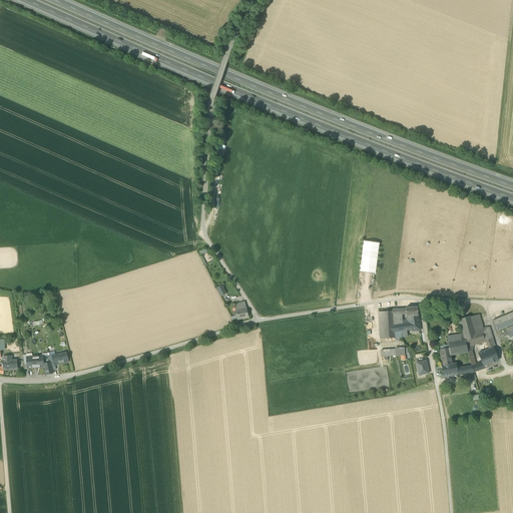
[(364,241),(361,272),(375,274),(379,243),(364,241)]
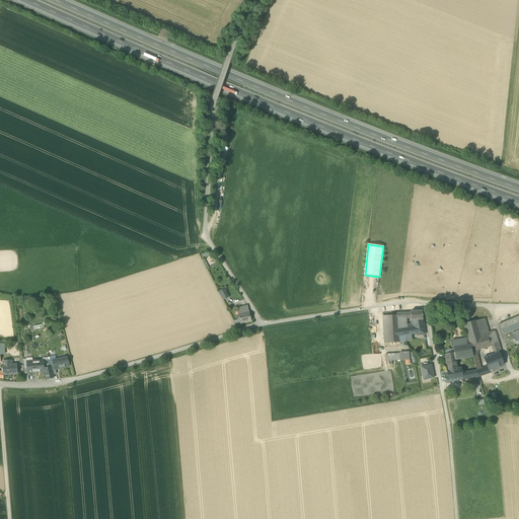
[(219,292),(223,300),(229,297),(226,291),(223,292),(222,290),(219,292)]
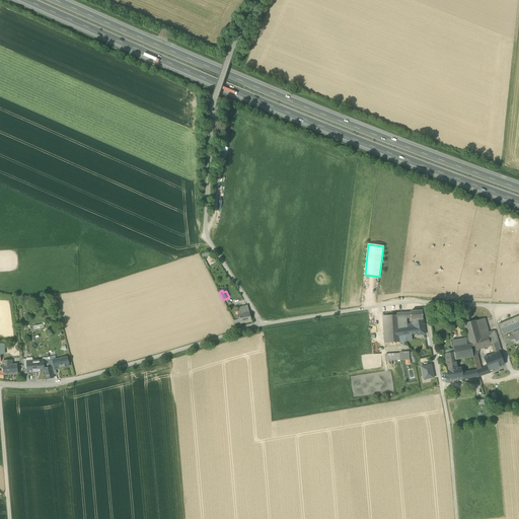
[(240,323),(251,321),(247,305),(236,308),(239,319),(240,323)]
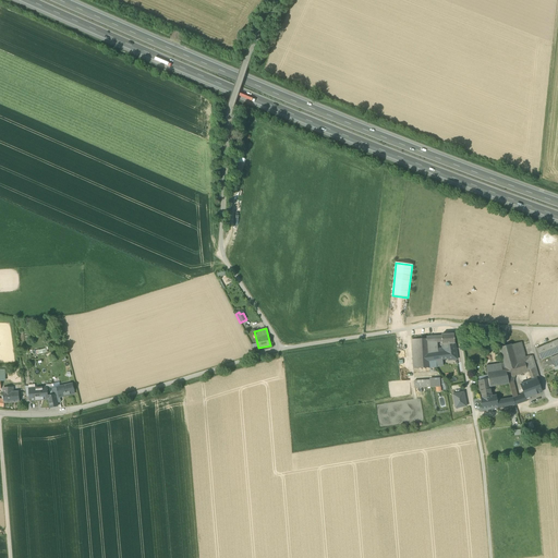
[(441,341),(443,344),(455,343),(455,334),(441,335),(441,336),(441,341)]
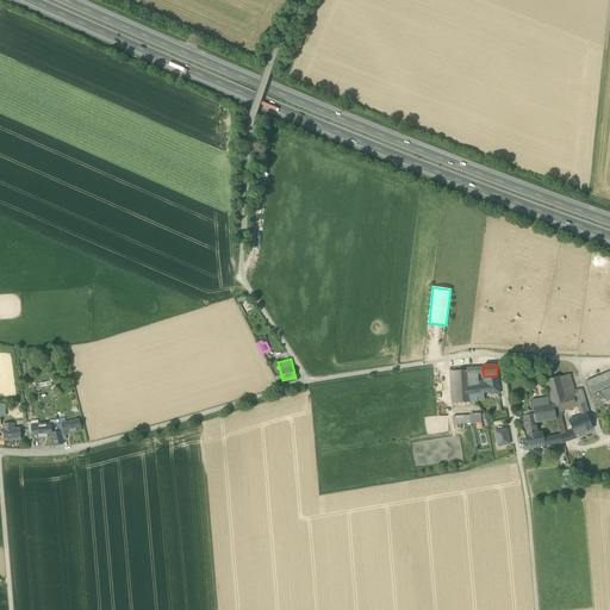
[(466,371),(455,371),(456,393),(468,392),(468,387),(467,374),(467,371),(466,371)]
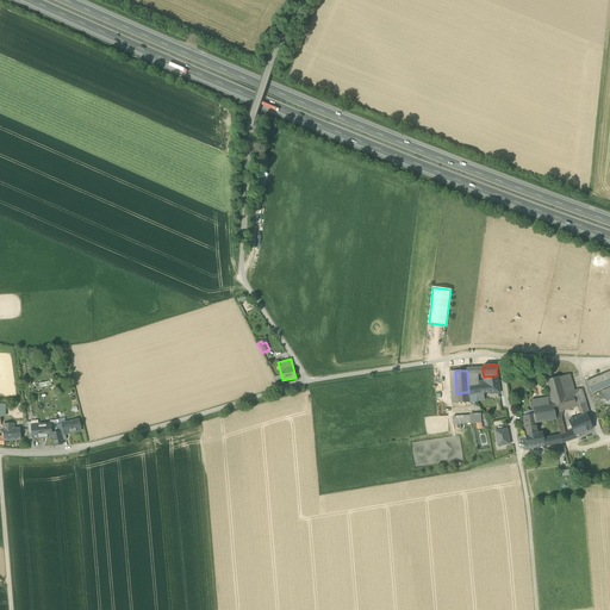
[(586,381),(591,393),(609,385),(609,371),(605,373),(602,374),(586,381)]
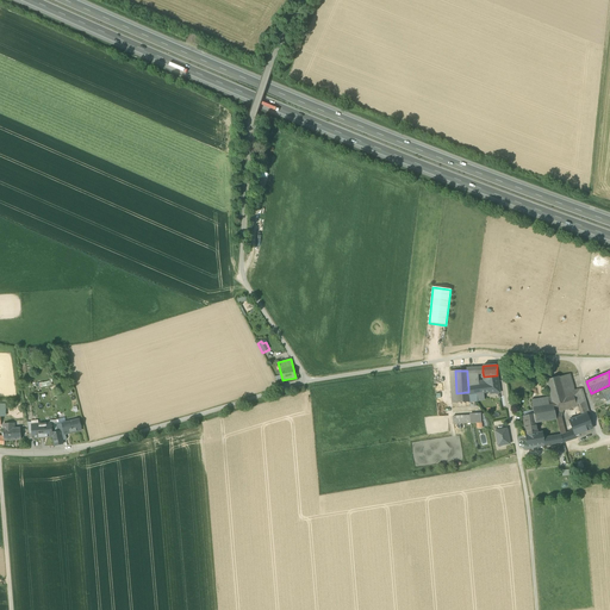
[(473,374),(467,374),(468,387),(479,386),(478,381),(478,374),(477,374),(473,374)]
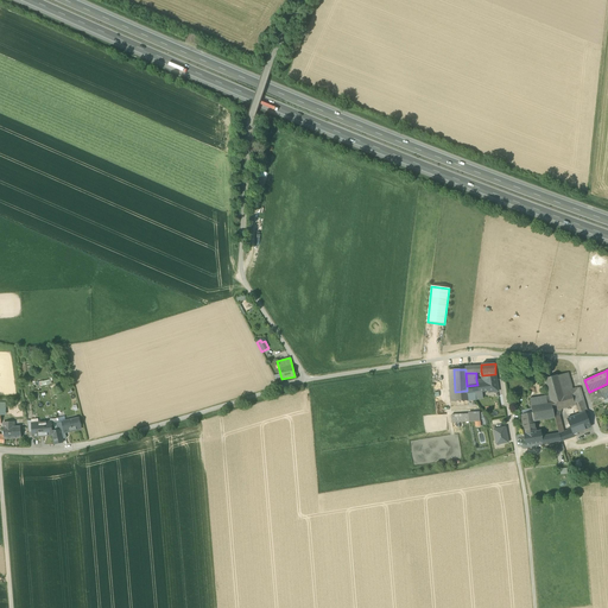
[(575,404),(576,404),(581,403),(584,400),(581,387),(577,388),(572,390),(568,373),(557,375),(544,379),(551,403),(552,410),(558,409),(575,404)]
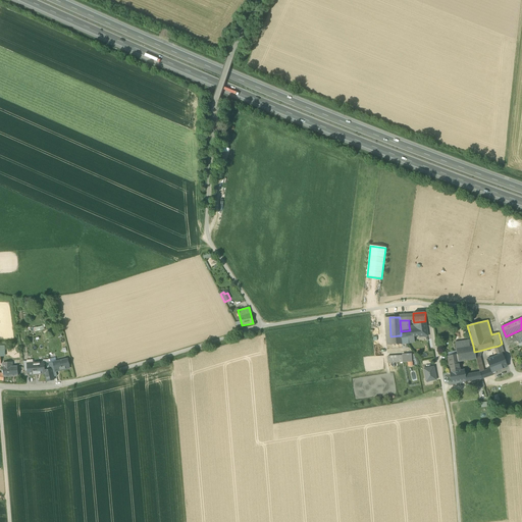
[(414,322),(414,326),(417,325),(419,335),(419,336),(427,335),(425,321),(414,322)]
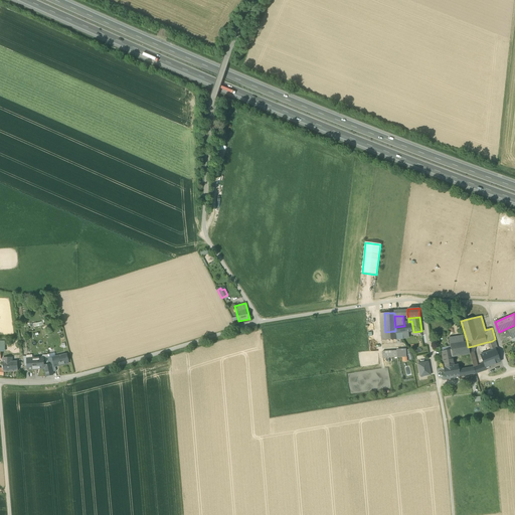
[(404,326),(395,327),(395,331),(395,339),(402,338),(402,334),(403,332),(408,332),(413,331),(411,321),(408,322),(403,322),(404,326)]
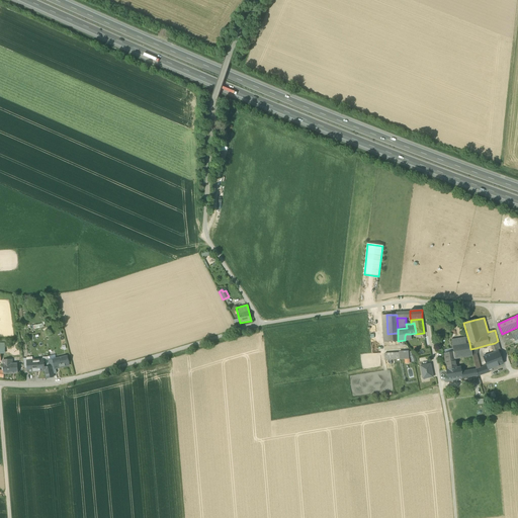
[(398,333),(387,334),(387,342),(398,341),(398,333)]
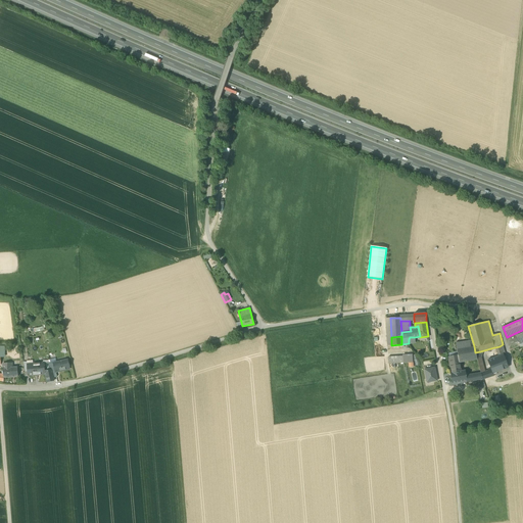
[(456,343),(457,349),(471,347),(469,340),(456,343)]
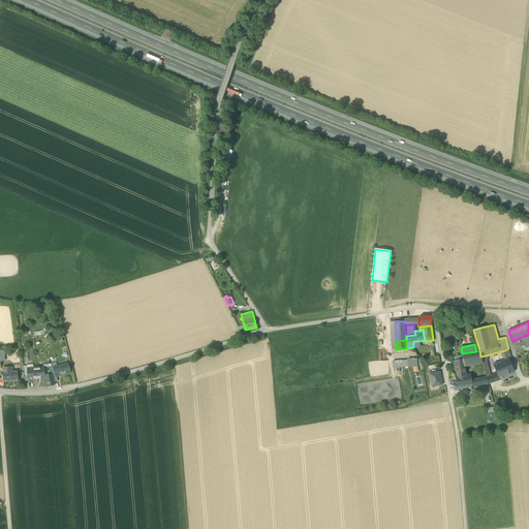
[(465,366),(483,363),(480,356),(479,350),(476,351),(462,353),(462,355),(463,361),(464,366),(465,366)]
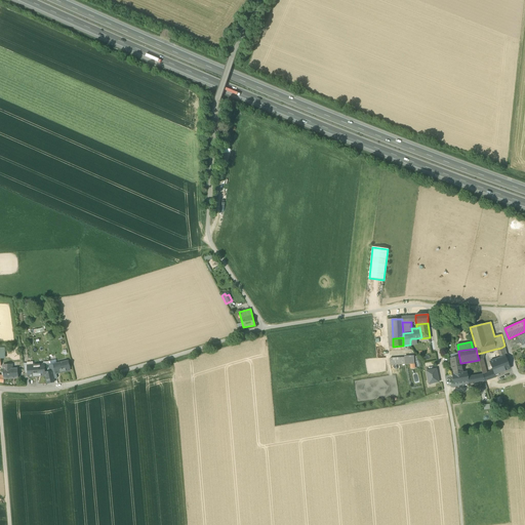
[(493,371),(494,374),(495,374),(510,368),(505,356),(500,358),(496,359),(499,367),(493,369),(493,371)]
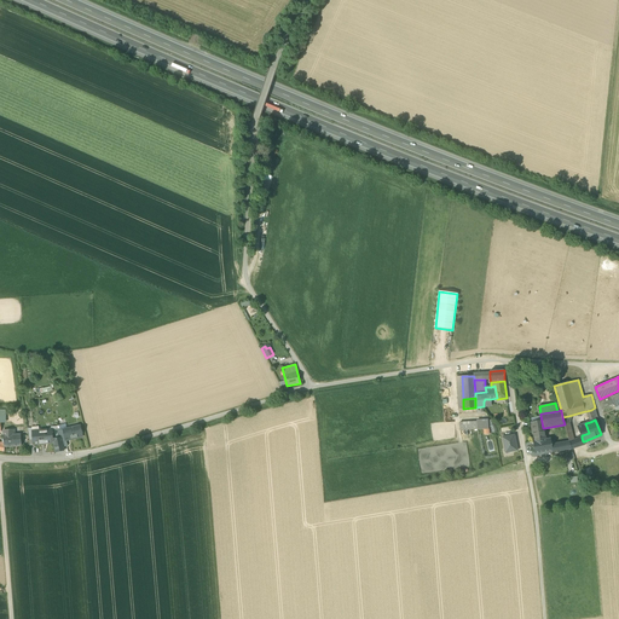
[(532,423),(534,441),(545,439),(544,428),(543,428),(542,422),(532,423)]
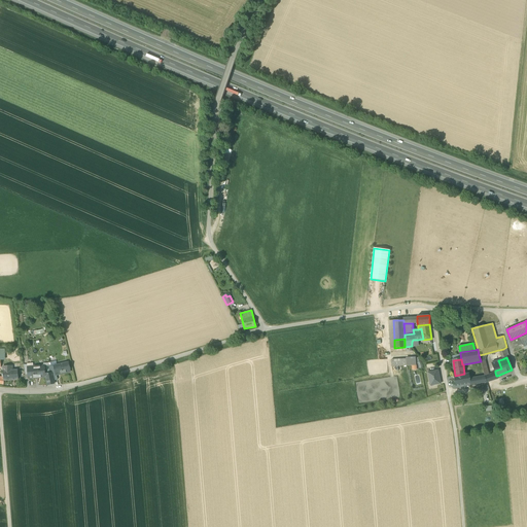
[(482,367),(485,377),(487,382),(490,381),(489,375),(485,359),(481,360),(481,361),(482,367)]
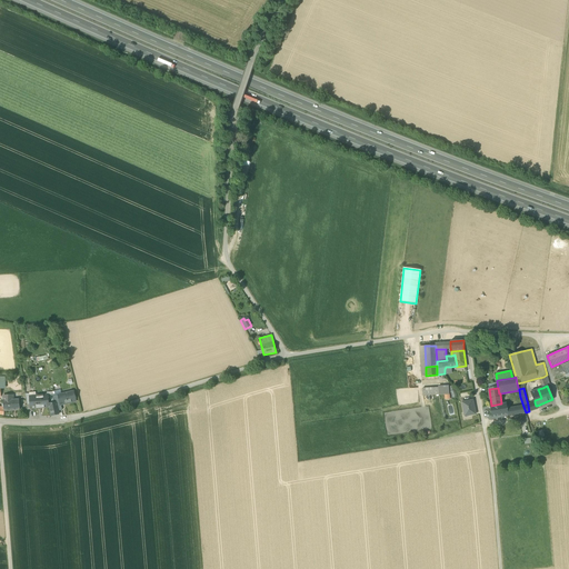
[(530,391),(535,400),(541,398),(538,389),(532,391),(532,390),(530,391)]
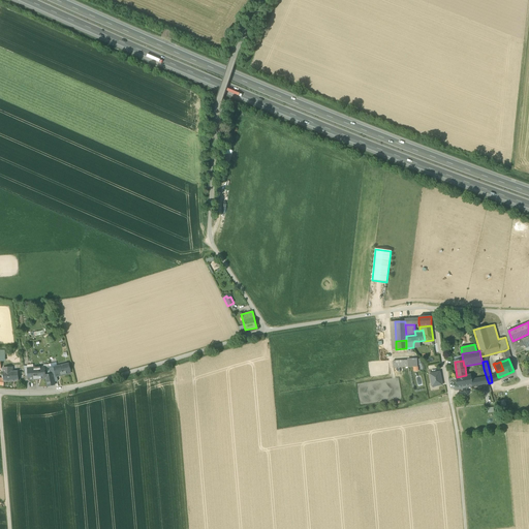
[(56,377),(57,376),(63,375),(63,374),(70,373),(68,364),(57,366),(57,367),(54,367),(56,377)]
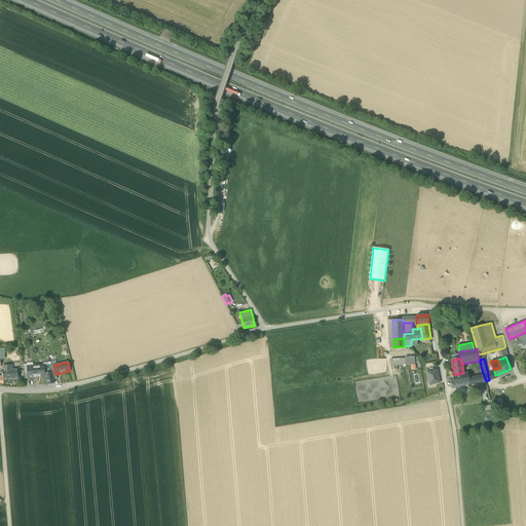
[(3,378),(3,380),(4,380),(17,379),(17,369),(12,370),(12,365),(3,366),(3,376),(3,378)]
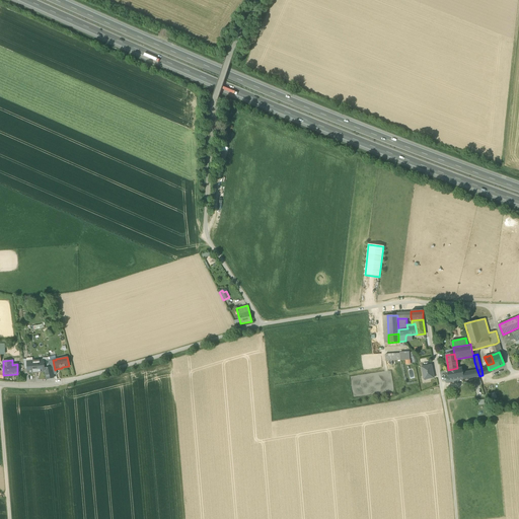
[(32,361),(33,372),(45,371),(45,368),(43,362),(40,362),(40,360),(32,361)]
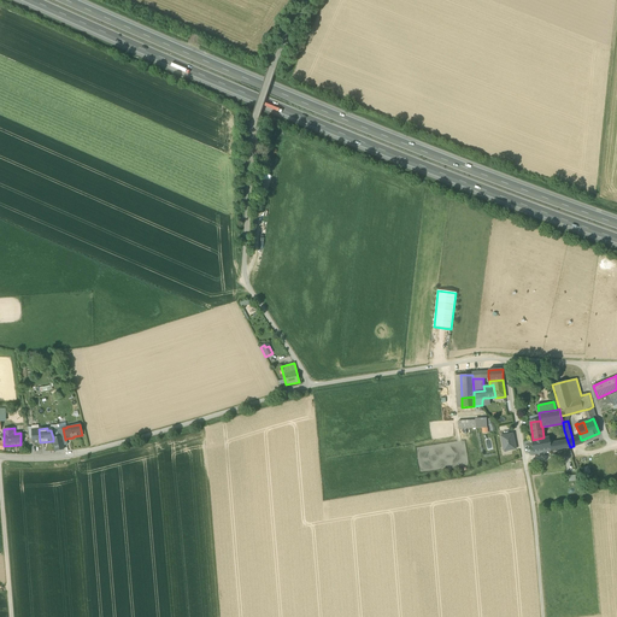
[(51,429),(51,430),(53,438),(62,436),(59,429),(59,428),(51,429)]
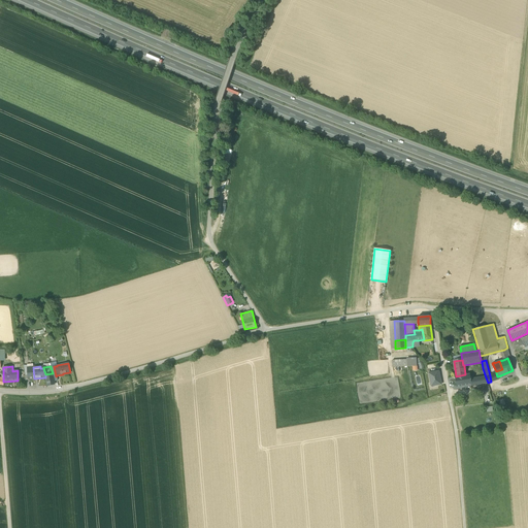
[(428,373),(431,387),(441,384),(438,371),(428,373)]
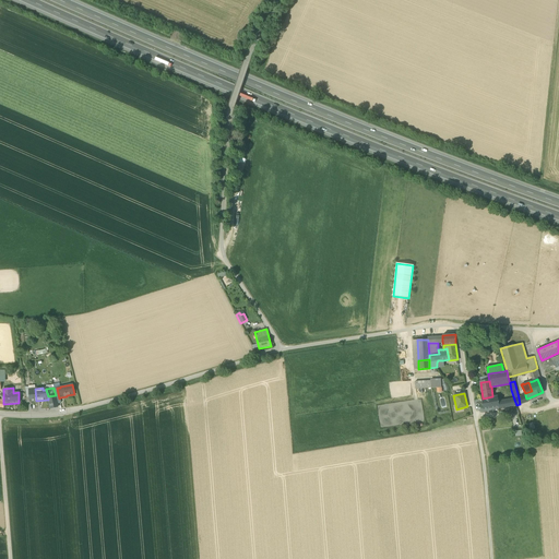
[(56,395),(48,396),(48,400),(50,408),(58,406),(57,404),(56,395)]
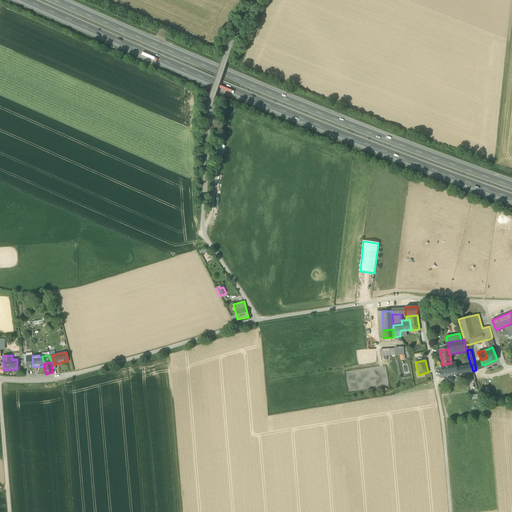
[(455,362),(451,363),(442,365),(441,365),(442,375),(457,373),(456,368),(455,362)]
